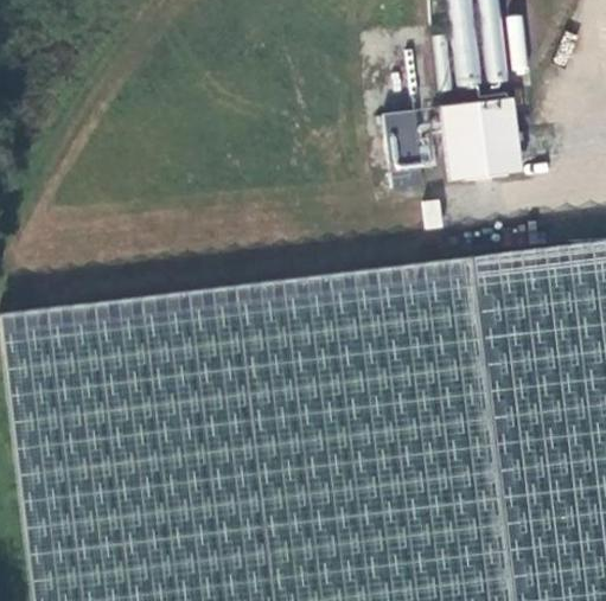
[(446,0),(460,91),(509,84),(497,0),(446,0)]
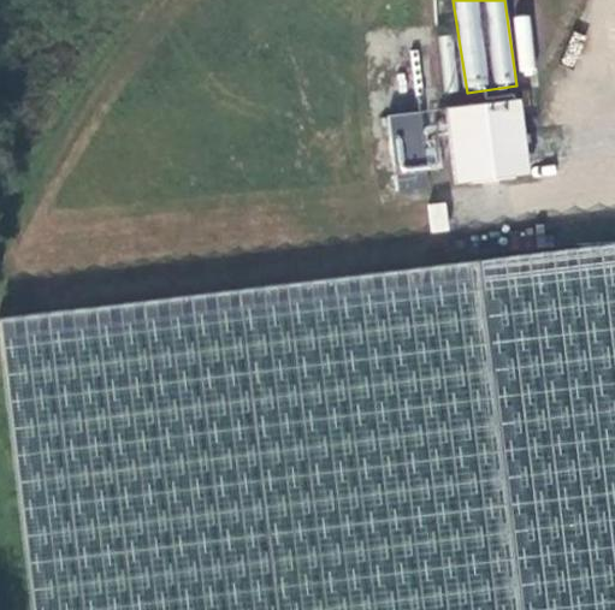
[(513,99),(442,107),(450,182),(522,175),(513,99)]
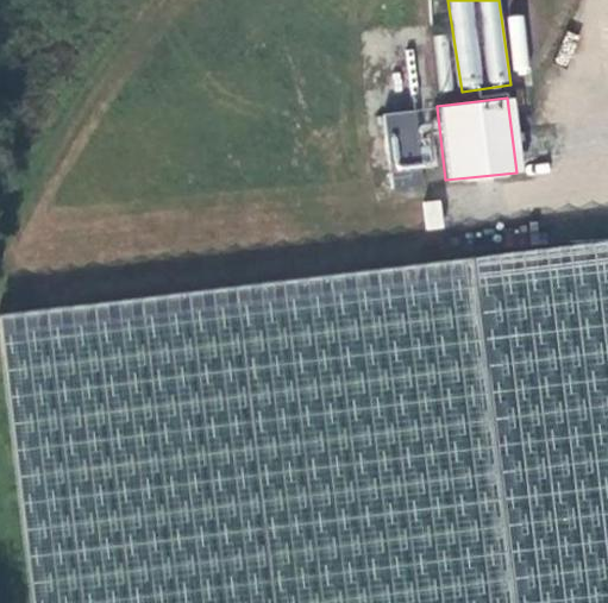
[(384,120),(393,177),(430,173),(421,115),(384,120)]
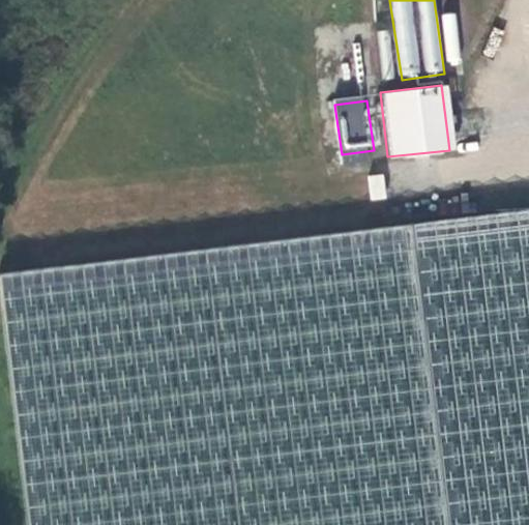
[(369,153),(345,154),(345,168),(369,167),(369,153)]
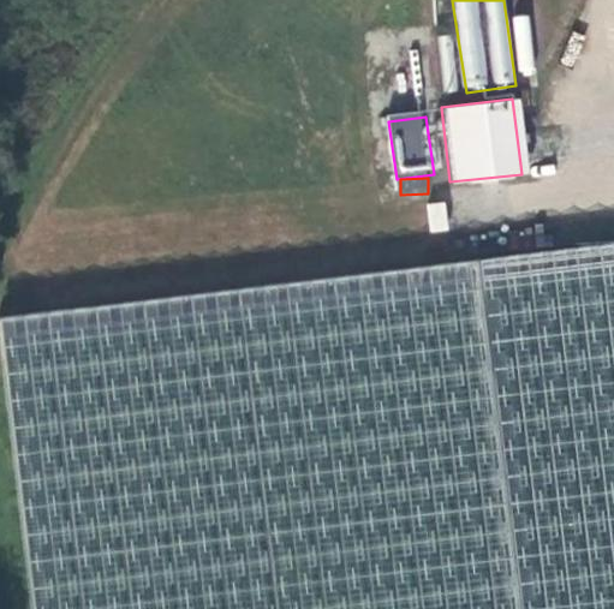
[(428,209),(431,238),(449,236),(447,207),(428,209)]
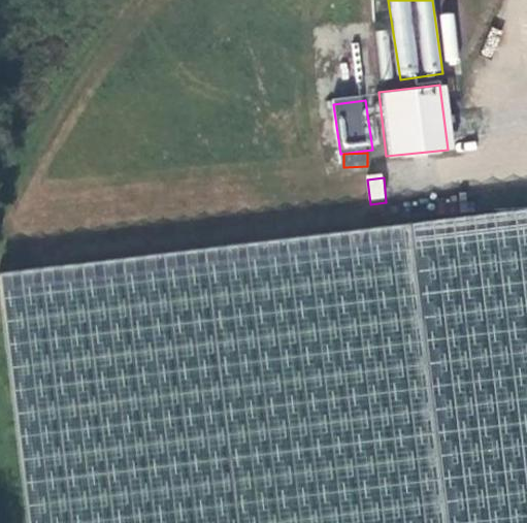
[(526,209),(1,271),(30,522),(526,522),(526,209)]
